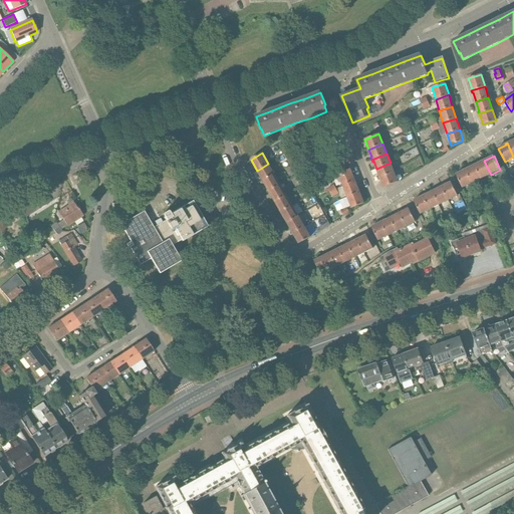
[(481,179),(491,175),(484,161),(475,166),(481,179)]
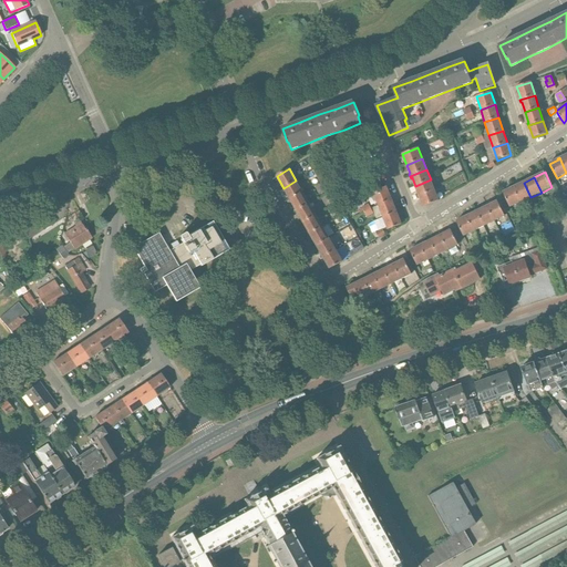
[(419,197),(434,191),(431,179),(415,186),(419,194),(418,195),(419,197)]
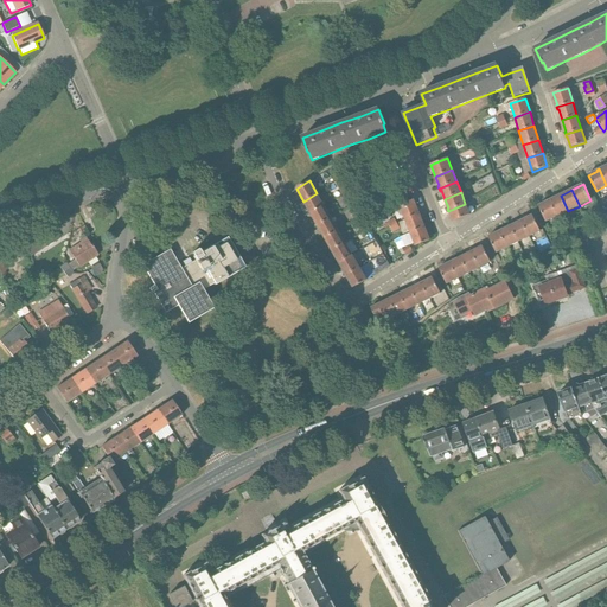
[(311,213),(324,206),(318,195),(317,193),(304,202),(311,213)]
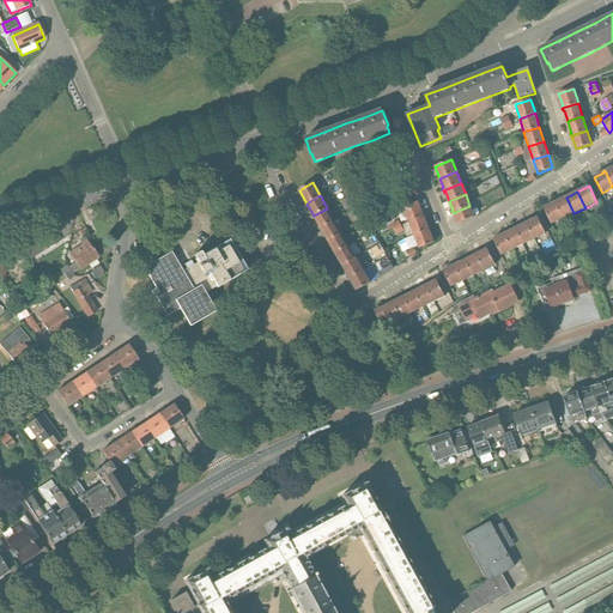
[(563,219),(574,213),(566,198),(558,201),(557,200),(554,201),(563,219)]
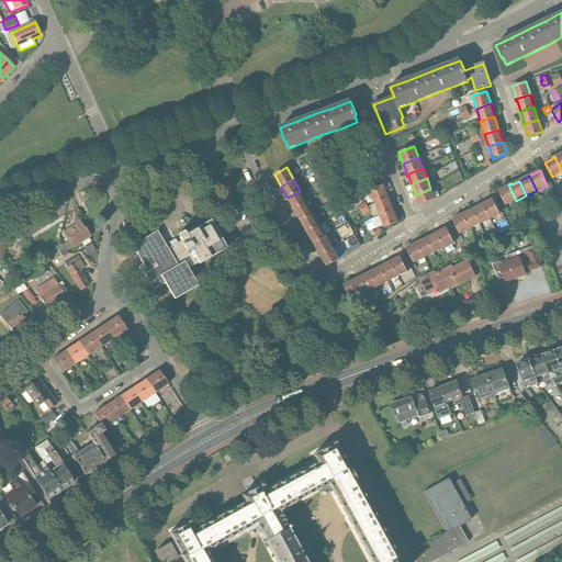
[(506,205),(516,201),(508,184),(506,186),(507,187),(498,191),(506,205)]
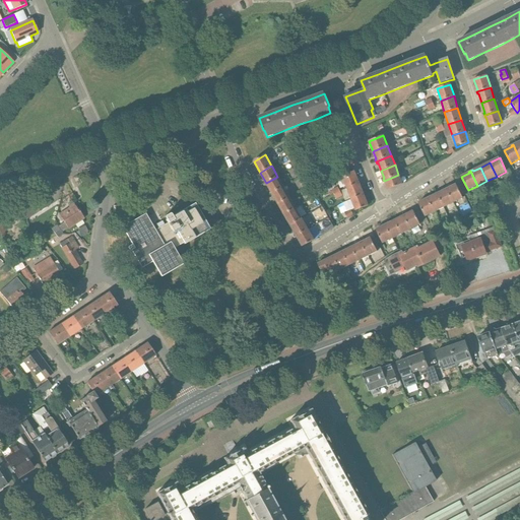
[(342,177),(344,183),(346,188),(360,183),(360,181),(359,181),(354,172),(342,177)]
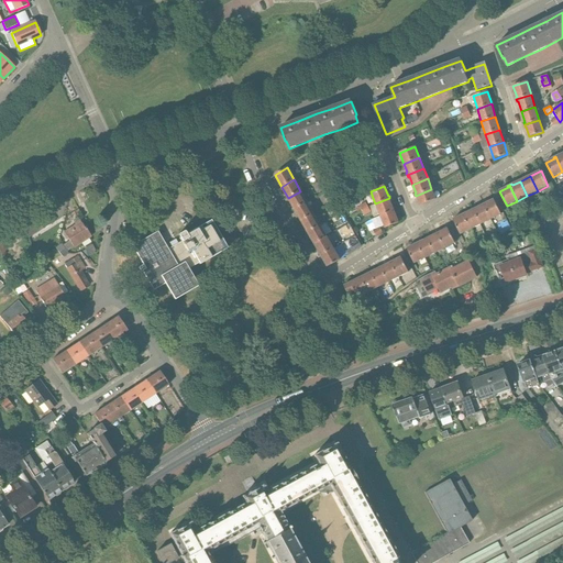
[(420,206),(435,199),(431,189),(416,196),(416,197),(417,197),(420,206)]
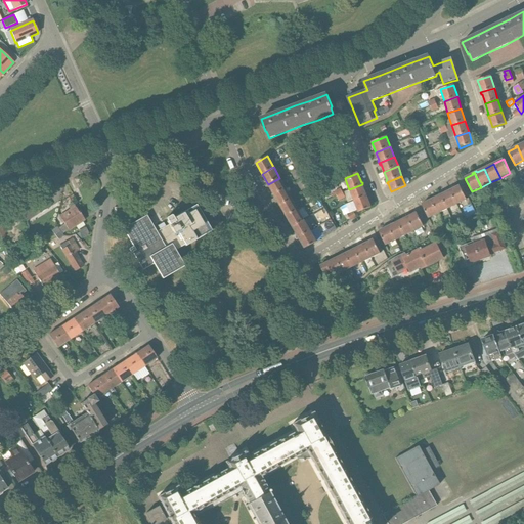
[(273,195),(287,188),(281,180),(279,178),(268,184),(273,193),(272,193),(273,195)]
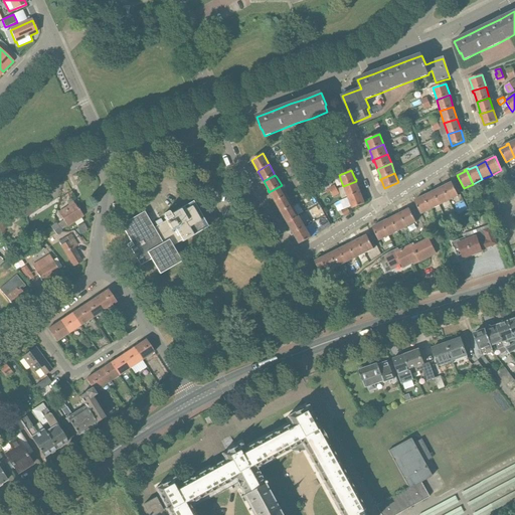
[(356,181),(343,186),(346,192),(348,197),(360,192),(356,183),(357,183),(356,181)]
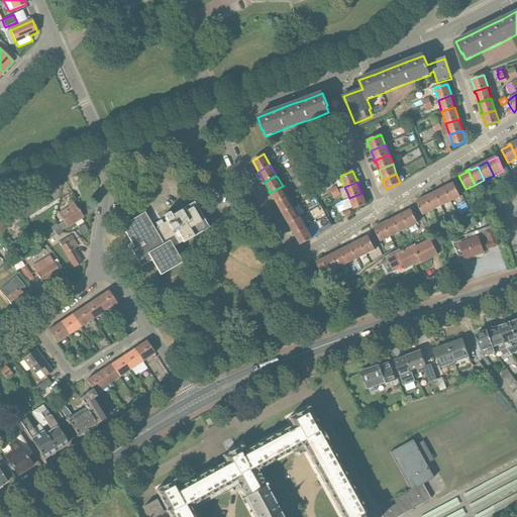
[(451,202),(460,197),(454,184),(446,187),(444,187),(451,202)]
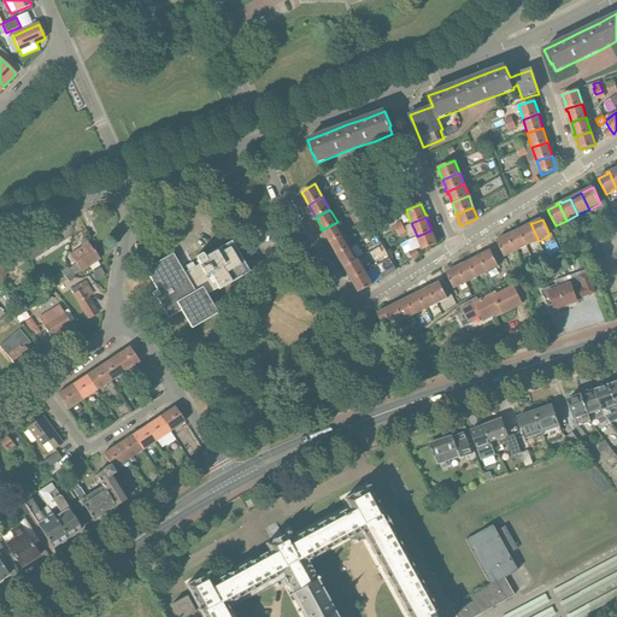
[(330,242),(344,234),(338,222),(322,230),(323,233),(324,231),(330,242)]
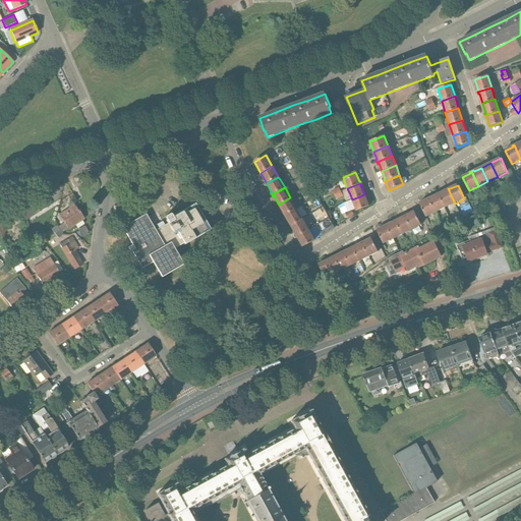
[(335,195),(341,192),(339,187),(332,191),(335,195)]
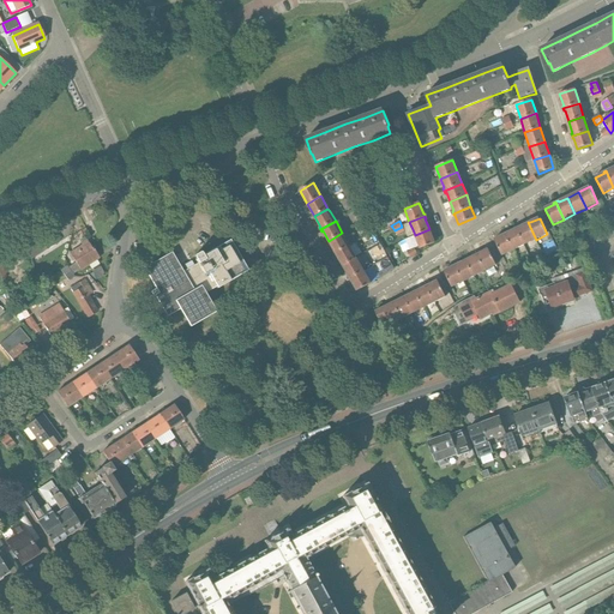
[(524,245),(536,240),(528,222),(525,223),(525,224),(517,229),(524,245)]
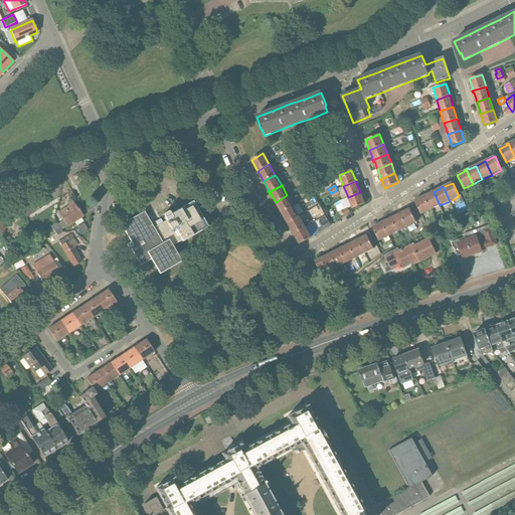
[(337,190),(331,193),(334,198),(339,194),(337,190)]
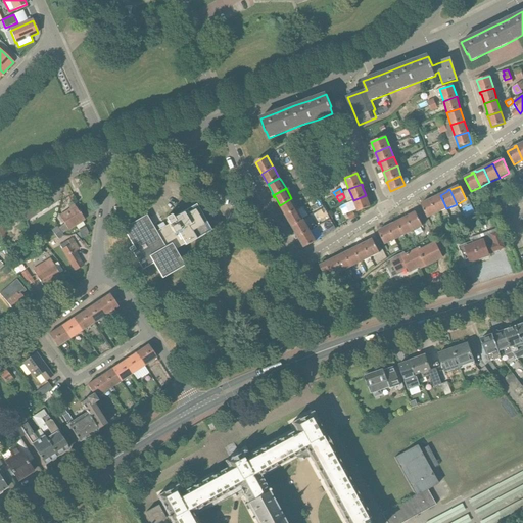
[(366,195),(353,200),(359,212),(371,207),(366,195)]
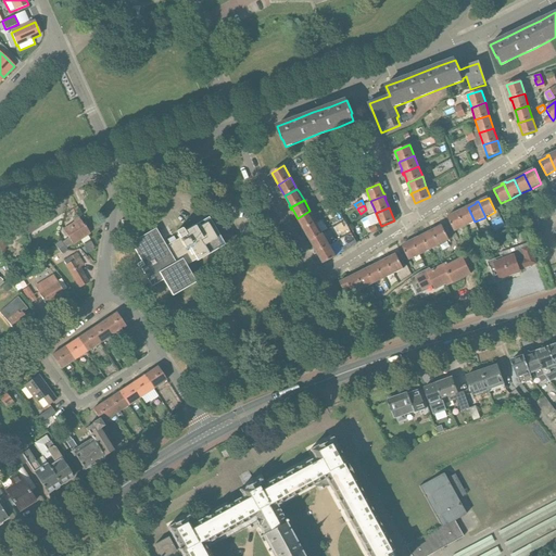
[(465,227),(475,222),(468,207),(460,211),(459,211),(457,212),(465,227)]
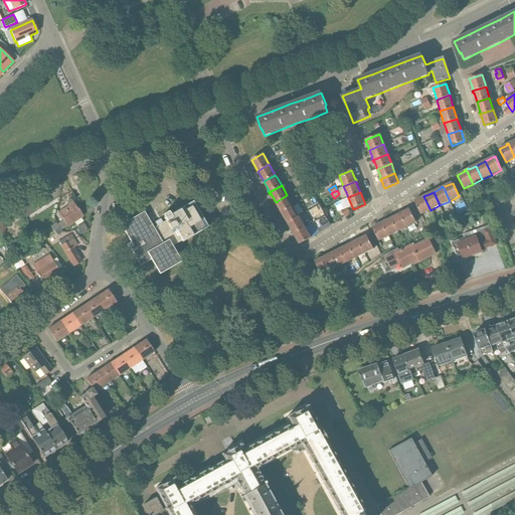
[(281,213),(294,206),(287,195),(276,202),(281,211),(280,211),(281,213)]
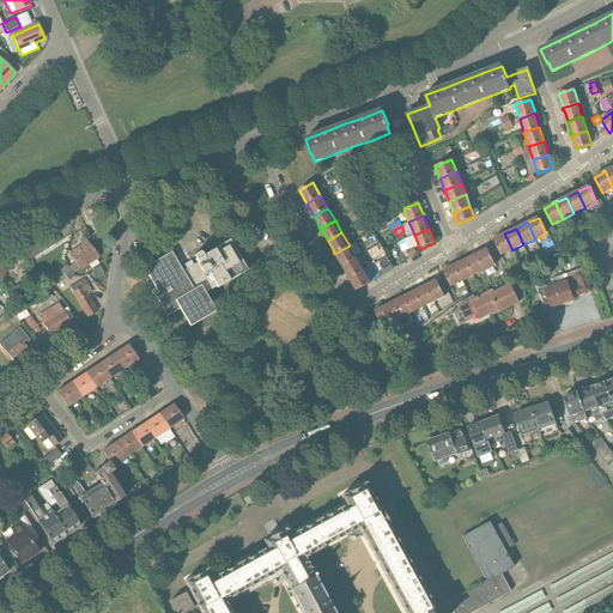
[(502,256),(513,250),(504,234),(503,234),(503,235),(493,240),(502,256)]
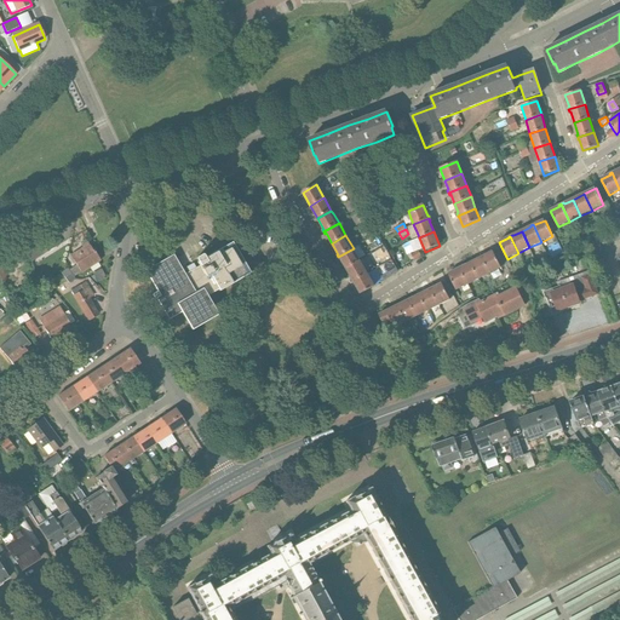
[(26,244),(24,239),(23,239),(16,241),(21,257),(29,254),(26,244)]
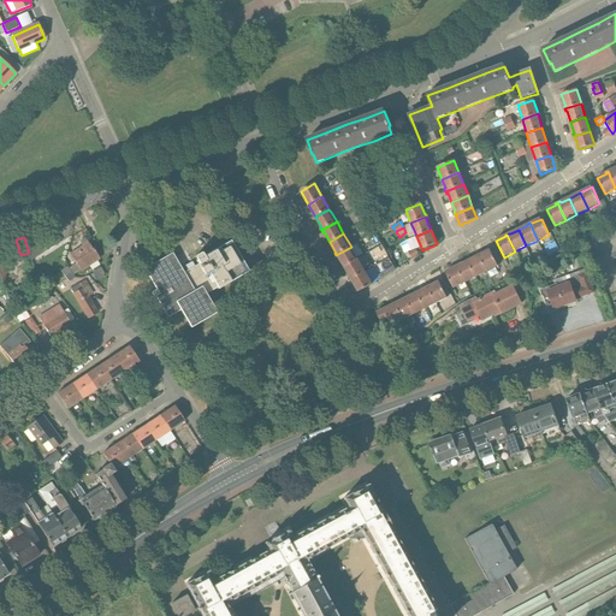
[(0,246),(0,262),(0,264),(18,258),(12,242),(0,246)]
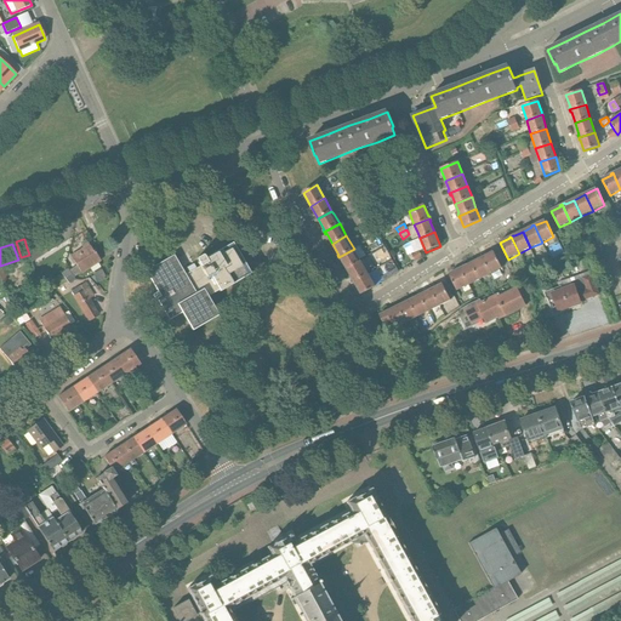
[(74,278),(81,273),(101,261),(93,250),(93,251),(89,244),(84,248),(84,249),(72,257),(78,266),(69,272),(74,278)]
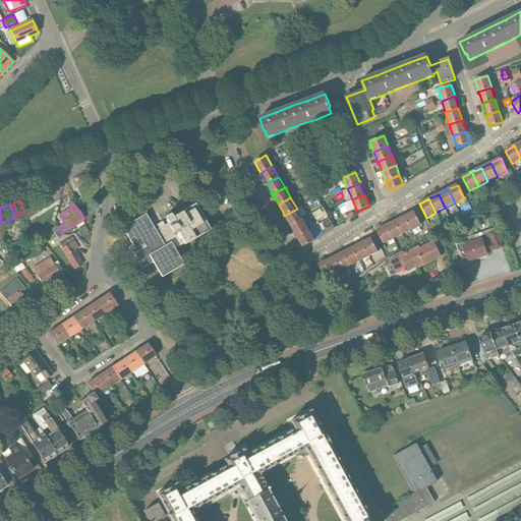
[(168,224),(159,229),(156,231),(147,215),(122,228),(132,245),(129,247),(128,249),(129,251),(131,251),(142,269),(153,263),(162,278),(184,265),(175,249),(183,244),(184,245),(211,230),(195,205),(173,217),(171,215),(165,218),(168,224)]
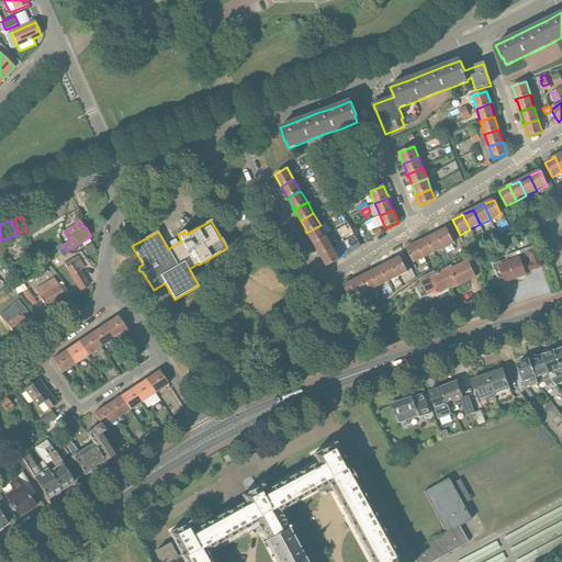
[(314,244),(327,236),(321,225),(306,233),(308,235),(308,234),(314,244)]
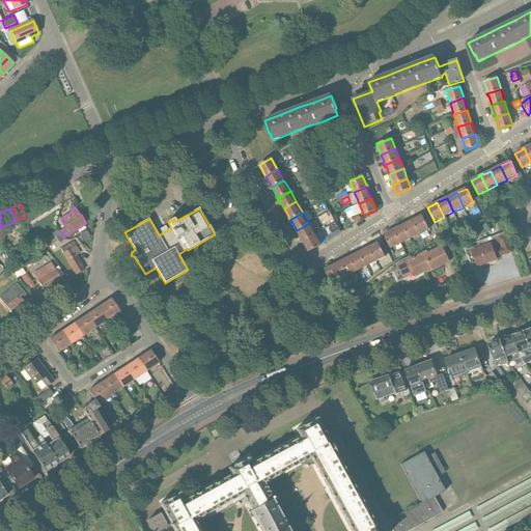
[(420,234),(429,230),(422,216),(415,219),(414,219),(413,220),(420,234)]
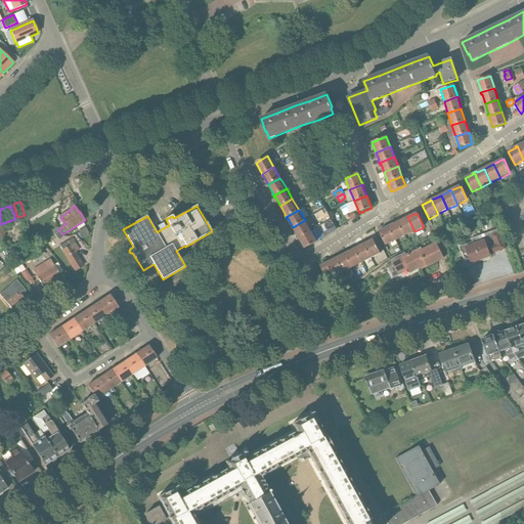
[(407,235),(415,231),(407,217),(405,218),(398,222),(405,236),(407,235)]
